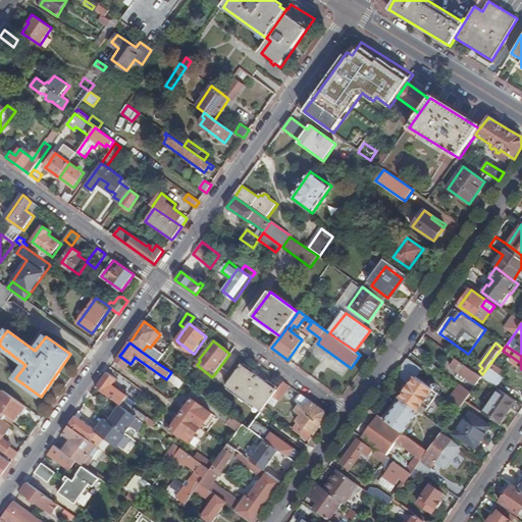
[(131,364),(119,356),(115,361),(126,369),(131,364)]
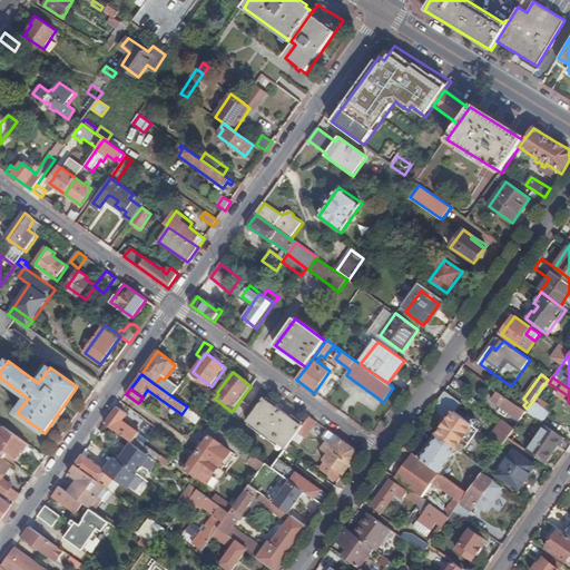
[(528,412),(499,391),(492,400),(502,406),(499,411),(507,416),(510,412),(521,421),(528,412)]
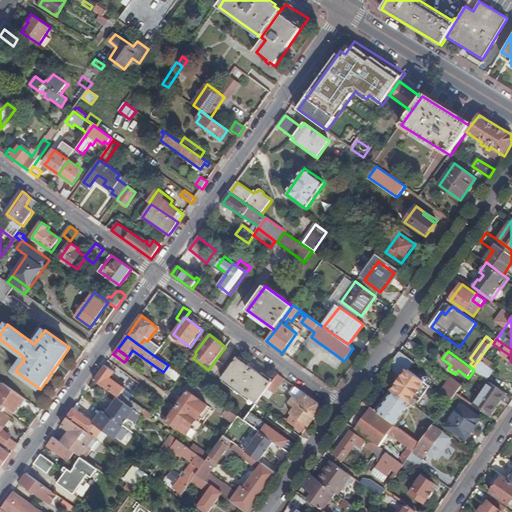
[(414,363),(399,352),(394,359),(409,370),(414,363)]
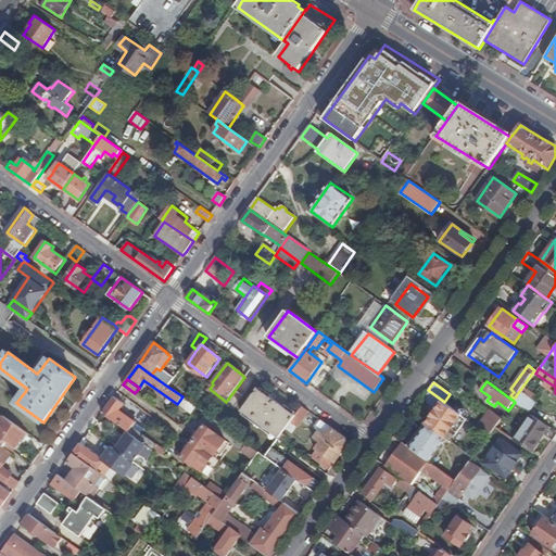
[(279,438),(291,422),(297,415),(260,389),(243,412),(279,438)]
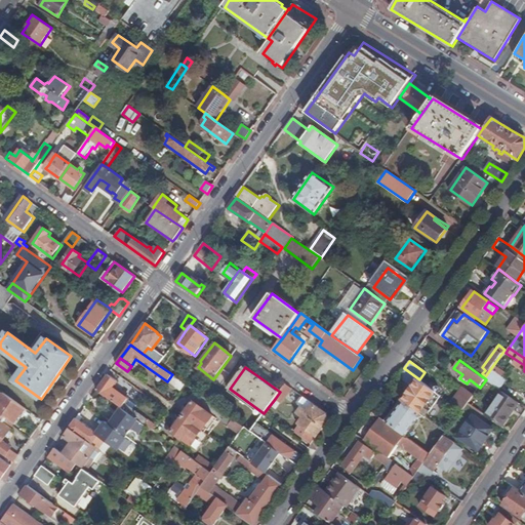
[(419,379),(404,368),(398,376),(413,388),(403,401),(420,414),(427,418),(442,396),(419,379)]
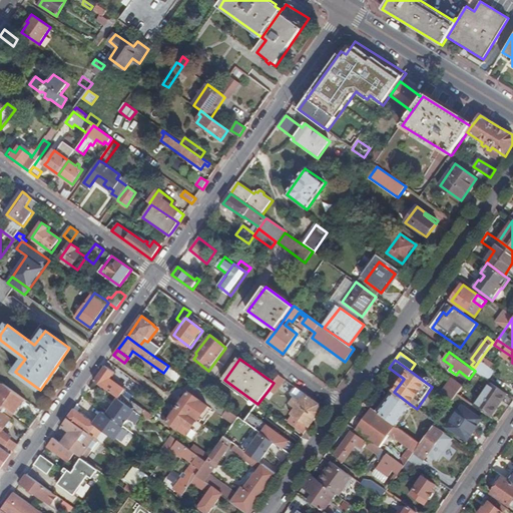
[(482,362),(475,371),(485,378),(492,369),(482,362)]
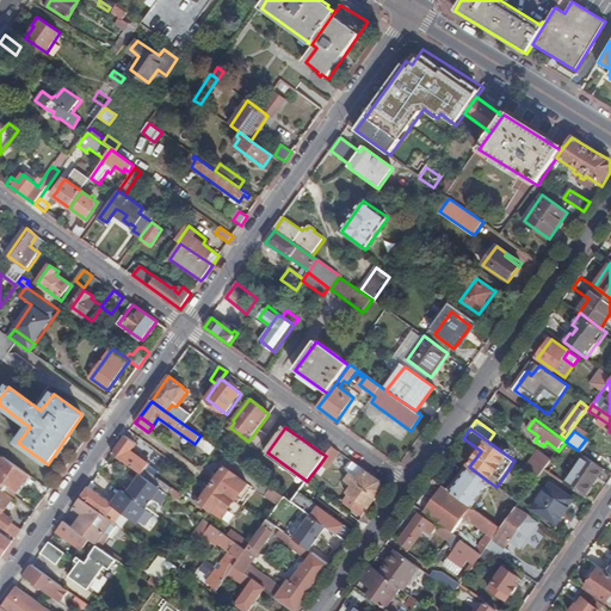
[(211,456),(216,448),(208,442),(201,436),(195,444),(211,456)]
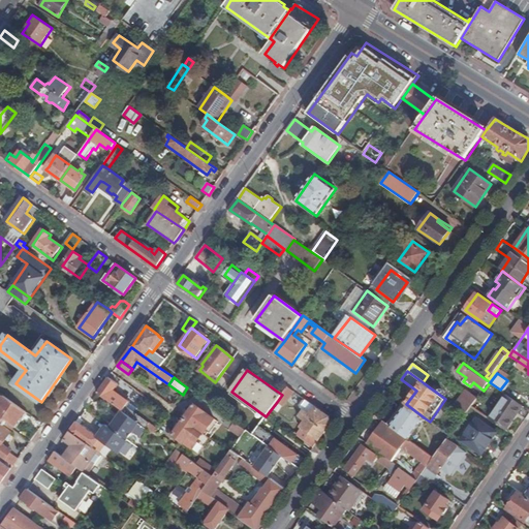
[(118,384),(109,378),(104,384),(98,393),(123,411),(148,429),(151,431),(154,426),(126,406),(129,402),(114,391),(118,384)]
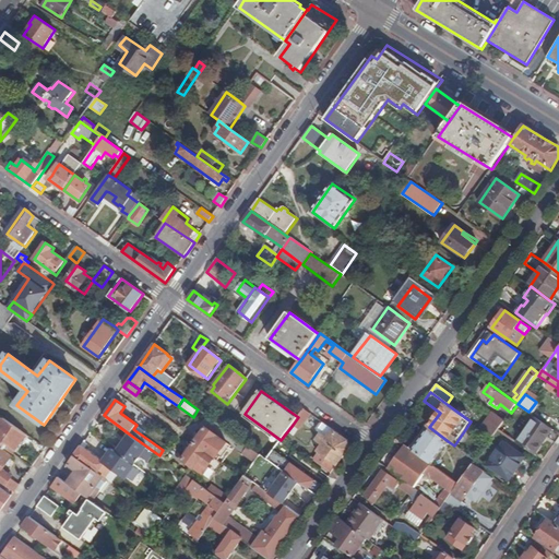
[(299,430),(311,414),(305,409),(298,417),(293,425),(299,430)]
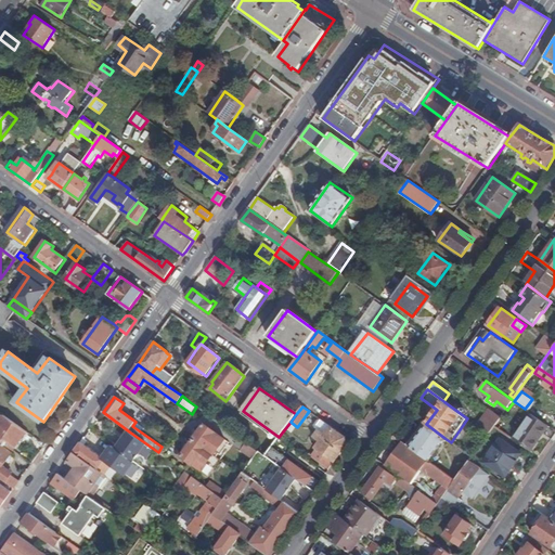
[(495,426),(502,418),(494,413),(482,429),(490,435),(495,426)]
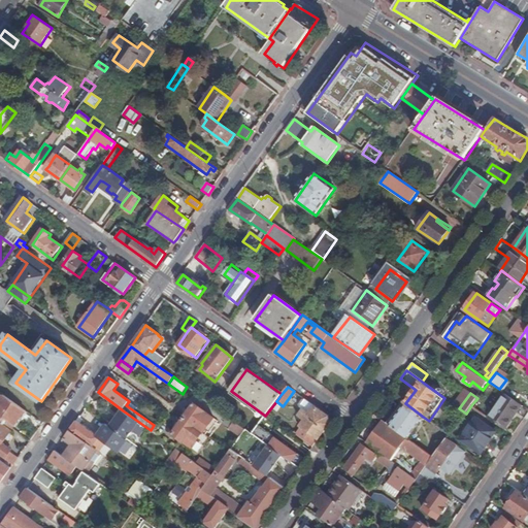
[(522,404),(505,394),(489,418),(505,429),(522,404)]
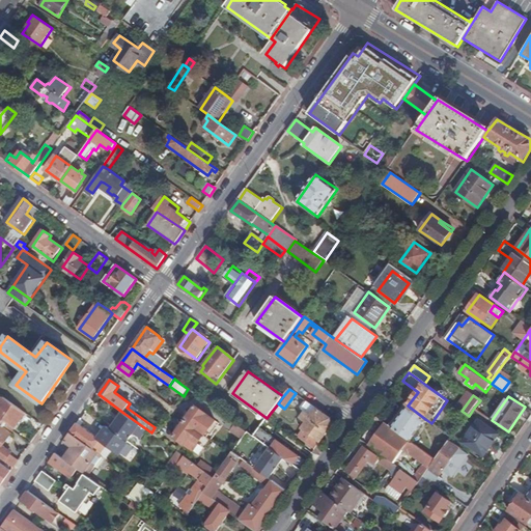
[(0,421),(14,430),(25,414),(3,398),(0,402),(0,421)]
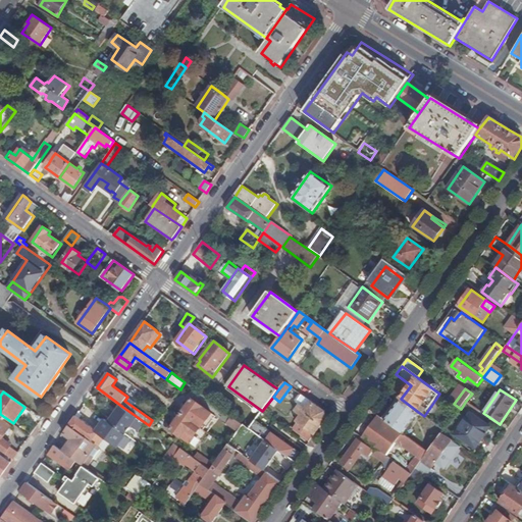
[(309,400),(302,395),(297,402),(300,404),(295,411),(301,415),(297,422),(305,428),(301,434),(310,441),(326,419),(325,411),(309,400)]
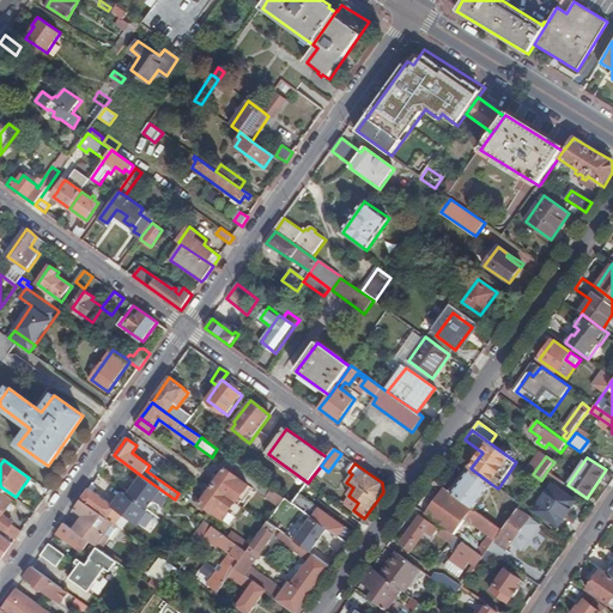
[(491,484),(471,468),(462,481),(459,479),(453,486),(456,489),(453,493),(474,509),(491,484)]
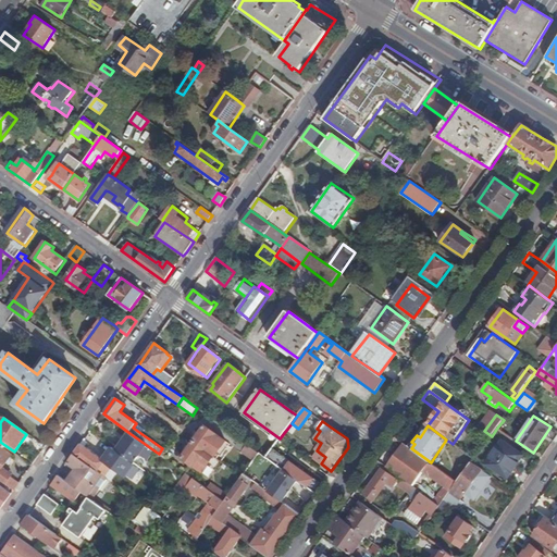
[(205,426),(194,442),(213,457),(214,458),(226,442),(205,426)]
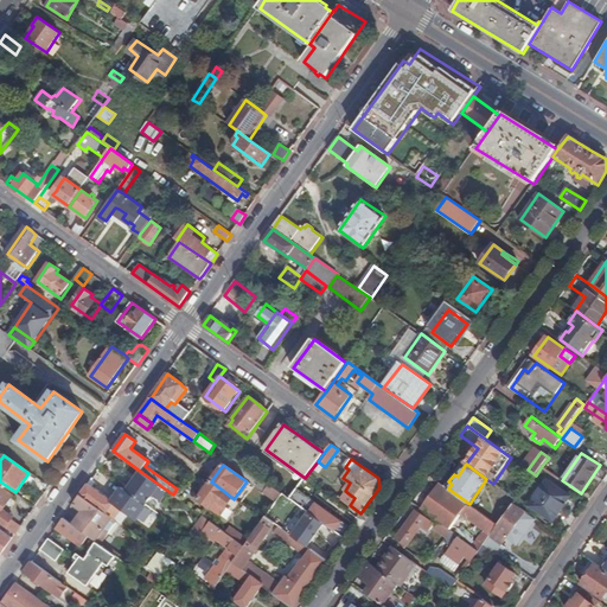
[(170,492),(141,472),(127,491),(147,505),(154,496),(163,503),(170,492)]
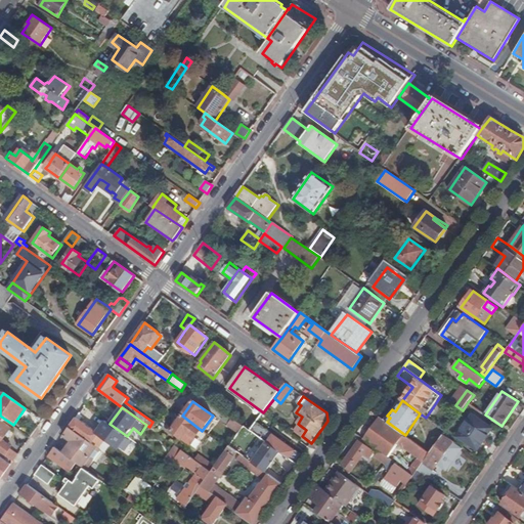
[(82,418),(79,415),(70,427),(97,446),(97,447),(104,438),(80,420),(82,418)]
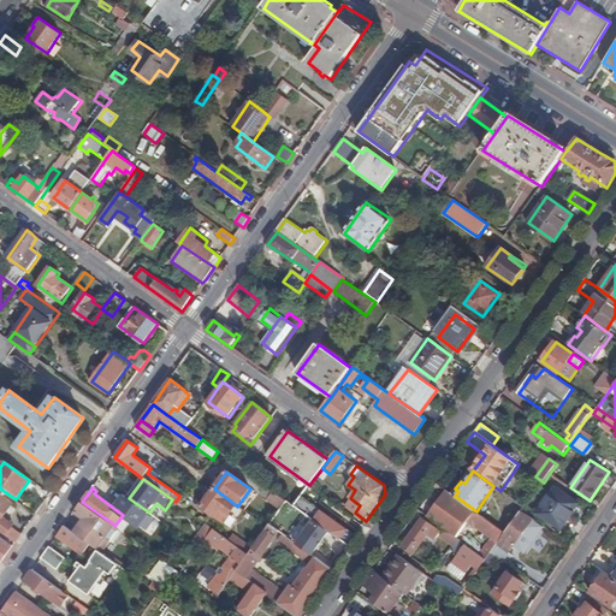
[(280,509),(286,501),(274,491),(273,492),(267,487),(262,493),(268,498),(268,499),(280,509)]
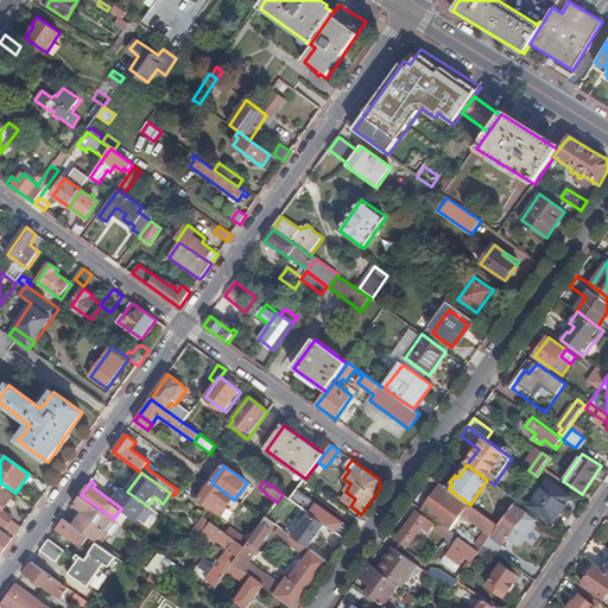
[(565,507),(571,496),(548,481),(531,506),(552,520),(562,506),(565,507)]
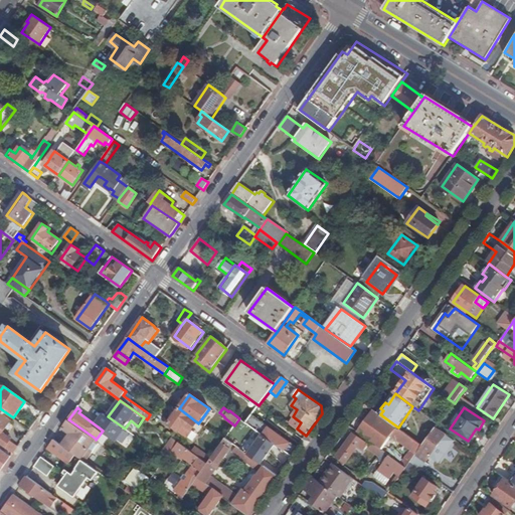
[(197,422),(179,408),(169,423),(187,437),(197,422)]
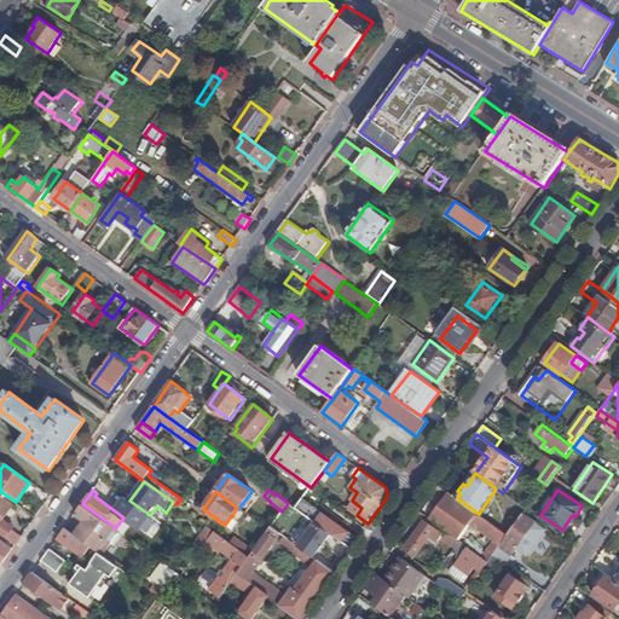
[(479,514),(457,498),(449,492),(429,519),(447,532),(458,539),(470,524),(479,514)]
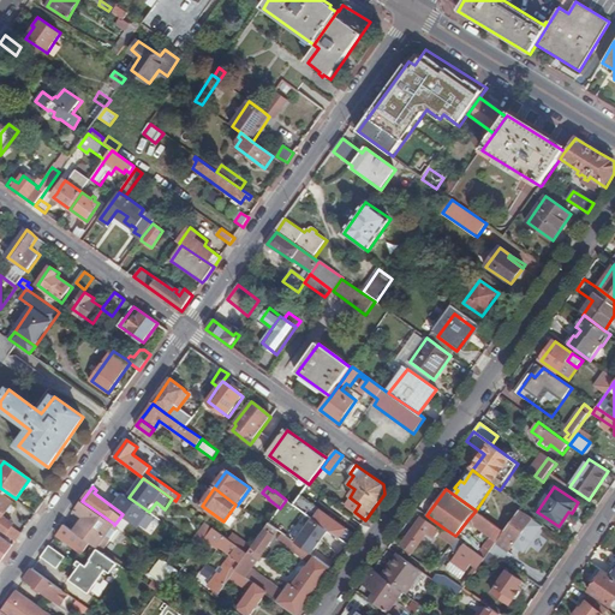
[(348,544),(354,536),(314,506),(317,501),(305,491),(294,506),(296,507),(348,544)]
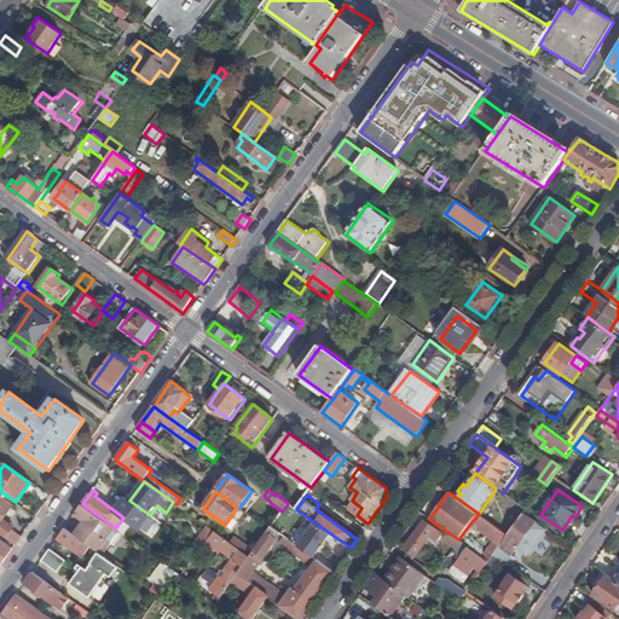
[(0,533),(16,545),(22,537),(13,530),(10,528),(6,520),(4,519),(7,514),(12,508),(13,505),(0,496),(0,533)]
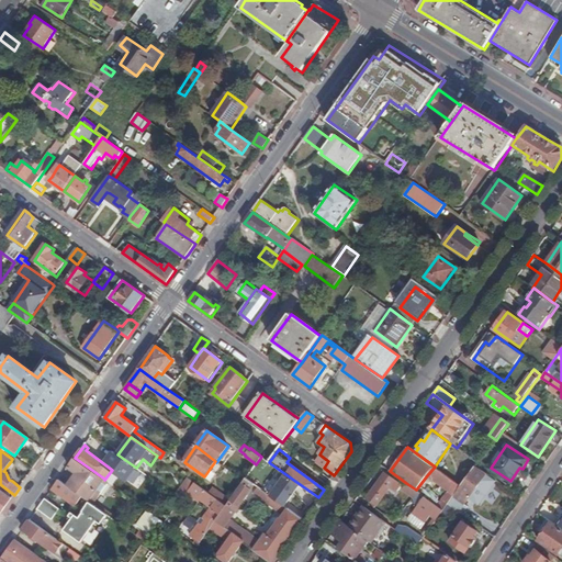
[(117,454),(113,451),(108,459),(111,463),(119,469),(115,472),(126,481),(136,468),(117,454)]
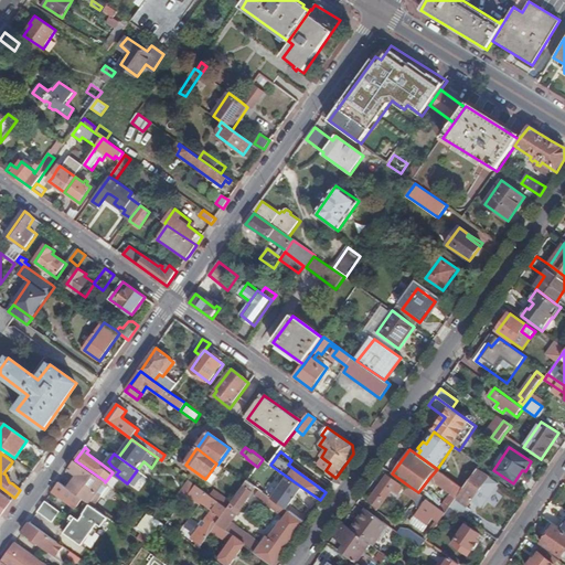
[(258,484),(272,466),(270,465),(263,459),(257,467),(247,481),(256,488),(258,489),(259,487),(258,484)]
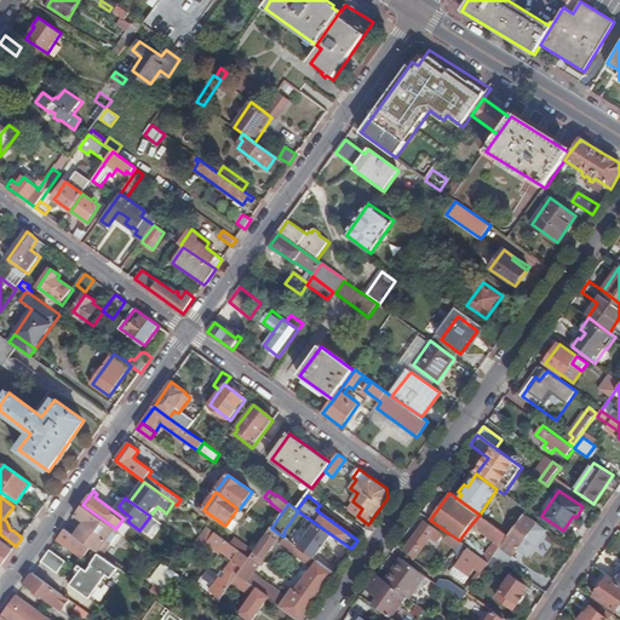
[(115,528),(82,505),(75,515),(85,522),(82,527),(90,532),(82,543),(97,552),(98,554),(101,550),(115,528)]
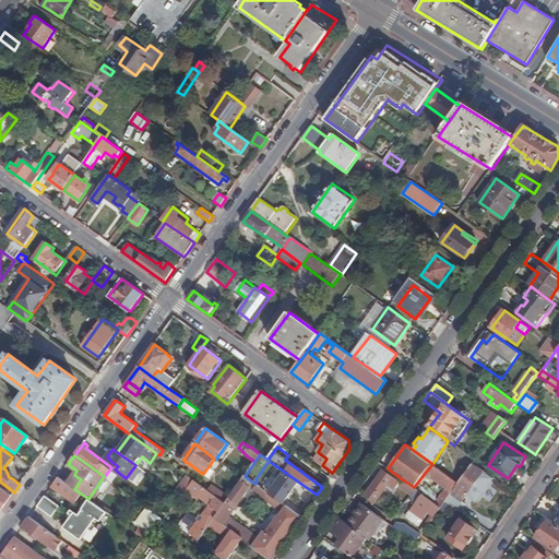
[(476,461),(468,455),(452,479),(460,484),(474,464),(476,461)]
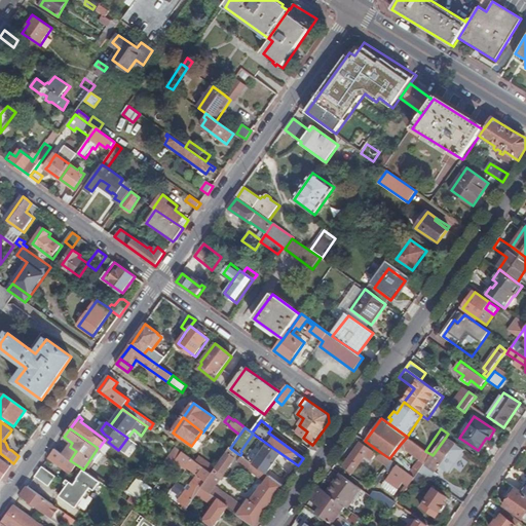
[(425,451),(407,437),(400,445),(420,460),(411,475),(416,478),(419,473),(425,465),(433,455),(425,451)]
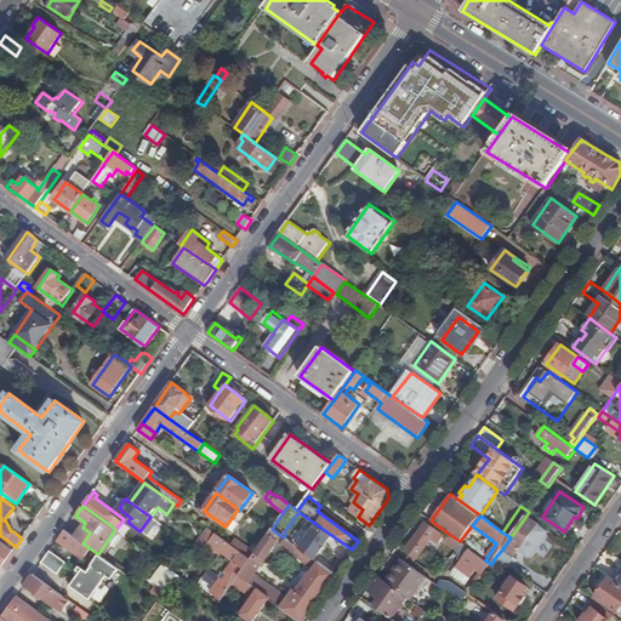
[(527,516),(511,537),(502,550),(514,558),(539,524),(527,516)]
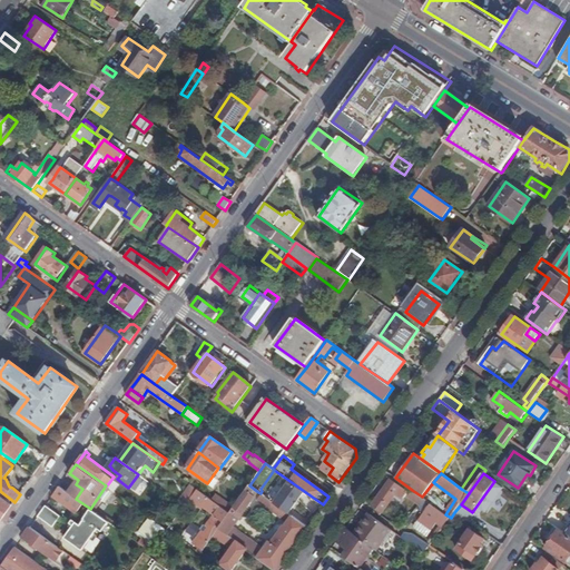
[(374,507),(372,509),(381,516),(395,494),(402,499),(408,491),(391,480),(373,505),(374,507)]
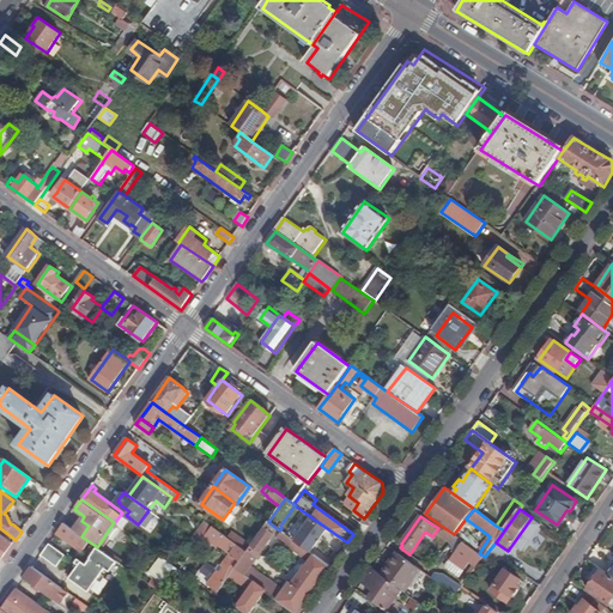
[(296,612),(315,587),(329,566),(326,563),(315,556),(295,584),(291,582),(283,594),(279,592),(280,589),(250,568),(274,535),(278,529),(268,522),(266,526),(252,546),(247,552),(236,568),(265,589),(265,590),(266,592),(295,612),(296,612)]
